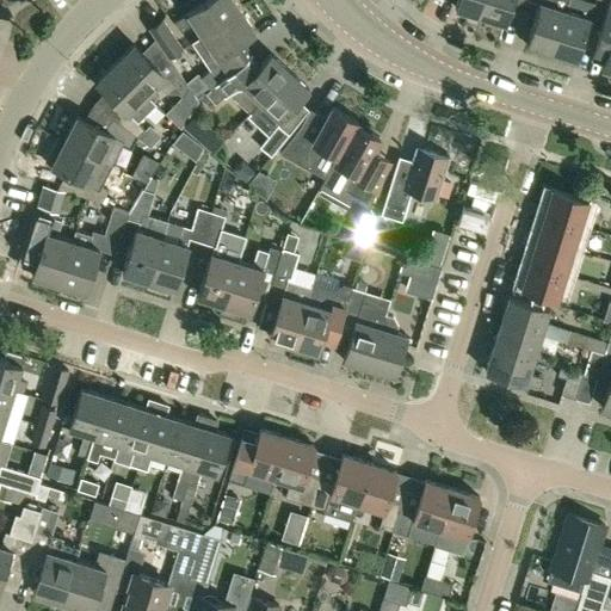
[(193,23),(202,35),(240,8),(233,0),(204,0),(174,20),(180,31),(193,23)]
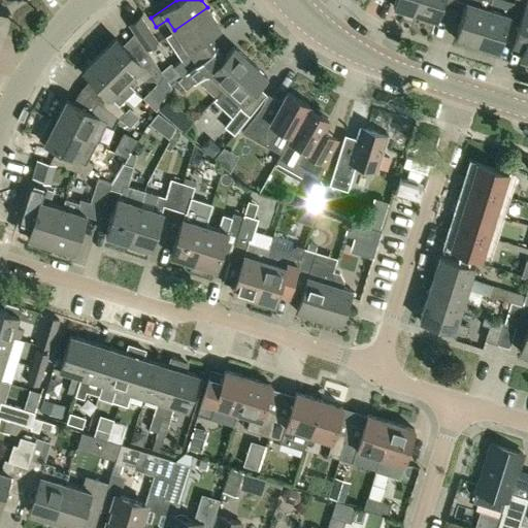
[(394,0),(393,6),(415,13),(418,0),(394,0)]
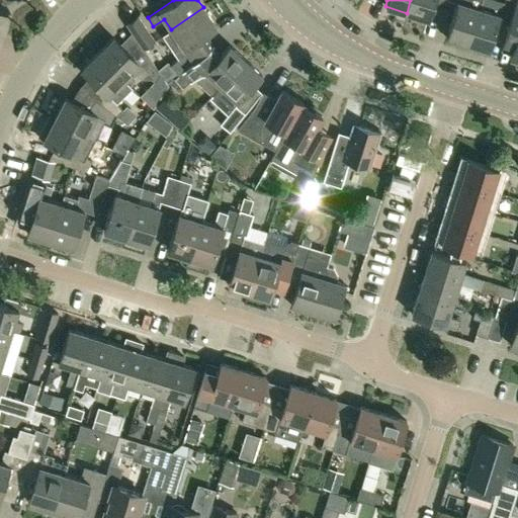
[(410,0),(407,13),(428,19),(434,0),(410,0)]
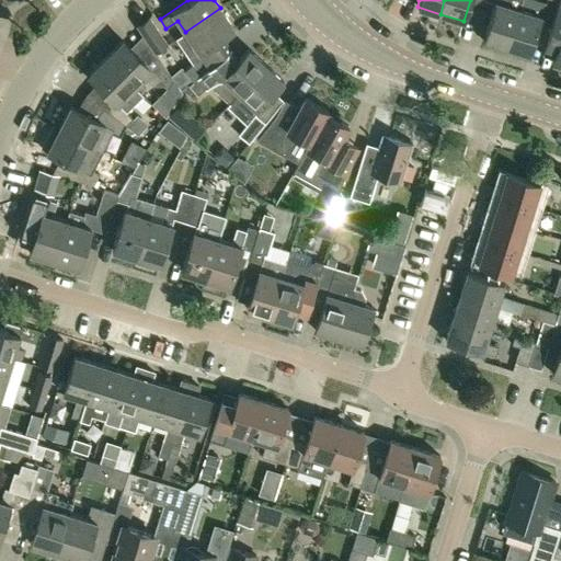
[(482,41),(505,48),(521,0),(490,0),(494,1),(482,41)]
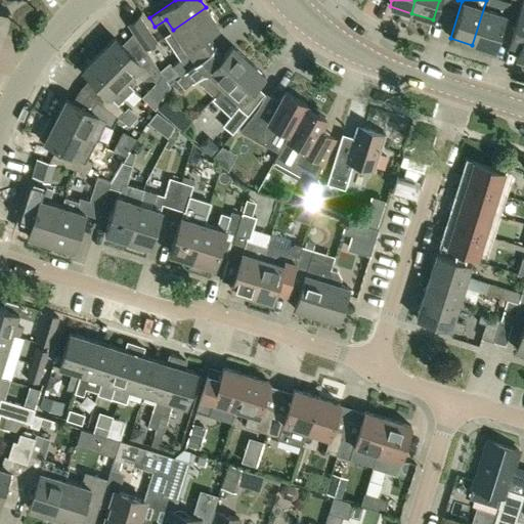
[(504,0),(486,0),(472,45),(494,51),(510,2),(504,0)]
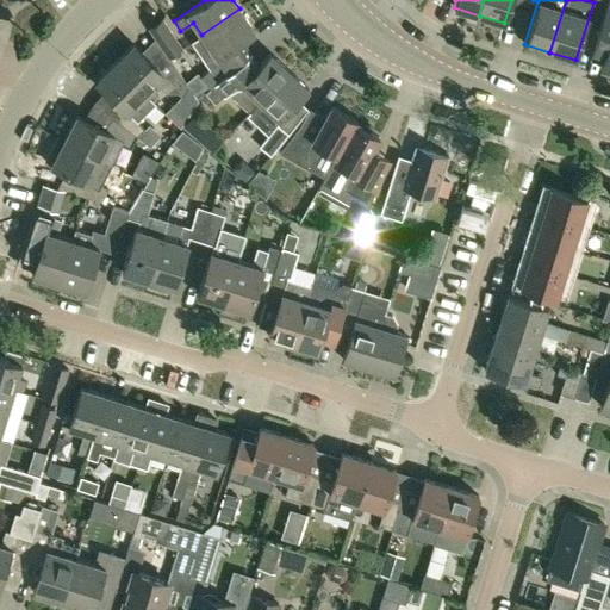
[(599,68),(609,70),(609,0),(607,0),(607,1),(591,50),(604,54),(599,68)]
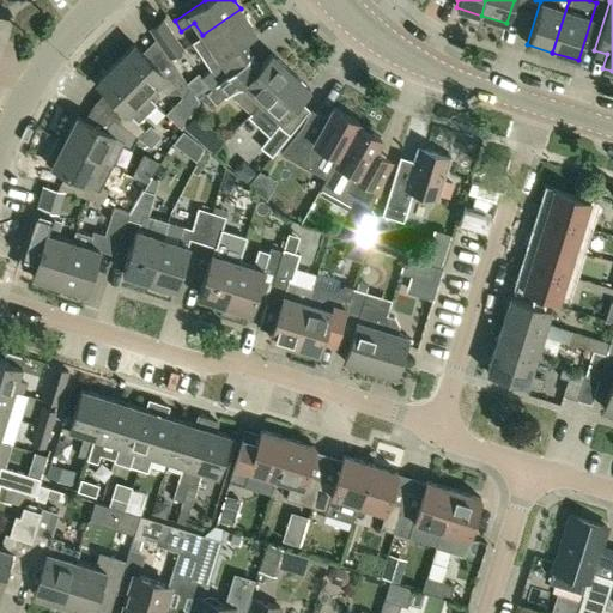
[(255,31),(241,8),(202,35),(193,42),(211,68),(200,78),(210,89),(232,70),(236,67),(250,53),(242,41),(255,31)]
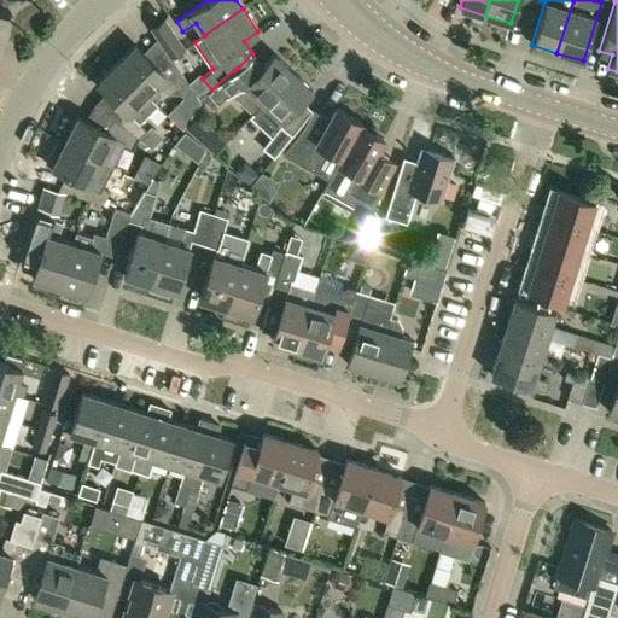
[(164,19),(150,28),(169,56),(170,58),(184,48),(164,19)]
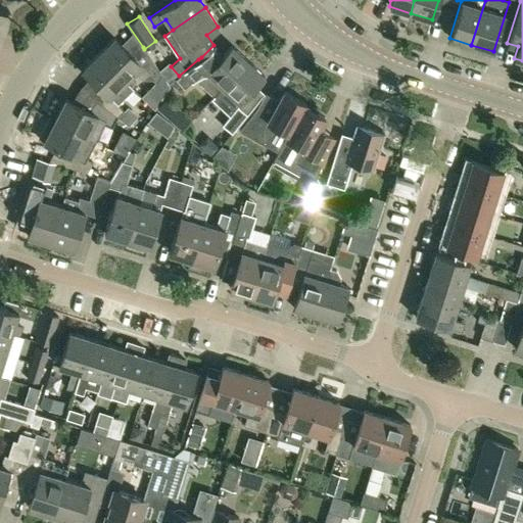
[(113,38),(98,53),(125,81),(134,72),(141,79),(152,80),(159,87),(165,81),(144,49),(143,47),(133,57),(113,38)]
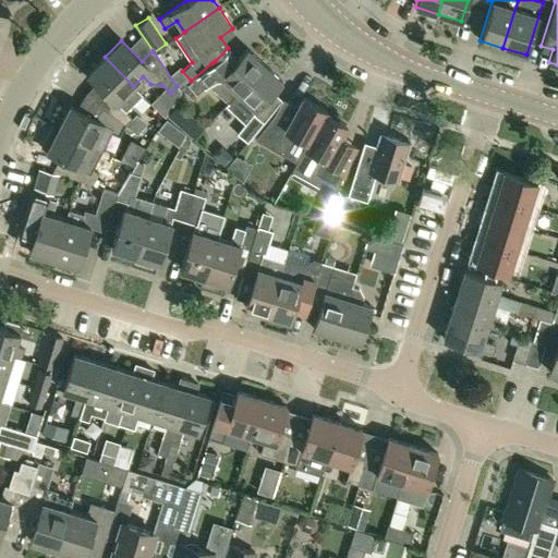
[(264,64),(246,48),(238,58),(228,48),(215,61),(211,63),(191,81),(187,84),(196,95),(208,84),(228,102),(238,93),(264,64)]
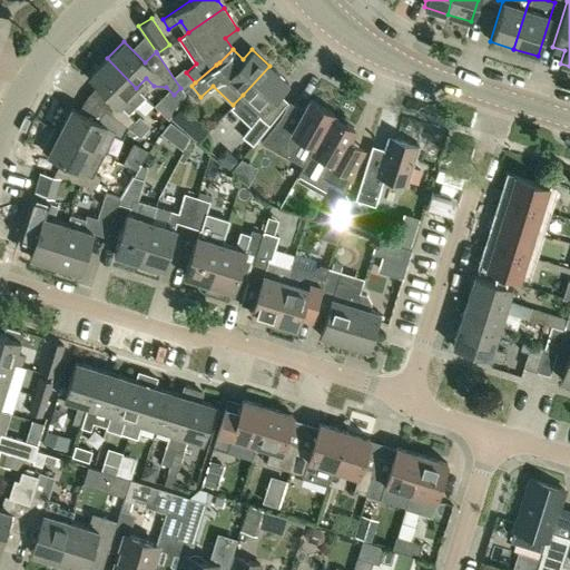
[(135,106),(127,97),(136,88),(107,58),(89,76),(117,104),(108,112),(127,127),(141,137),(144,134),(144,130),(127,114),(135,106)]
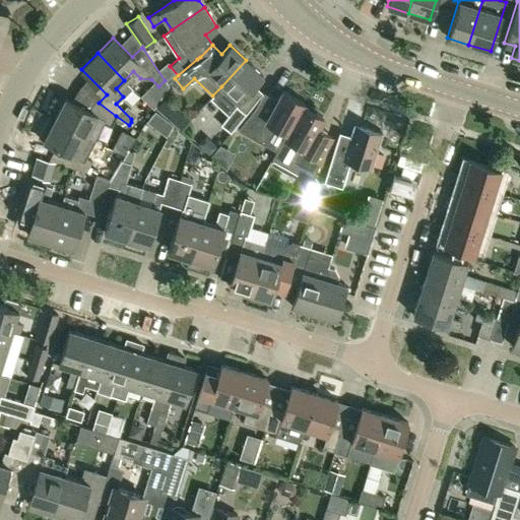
[(229,116),(220,125),(230,132),(246,114),(236,106),(238,102),(262,75),(246,60),(221,86),(212,95),(210,99),(229,116)]
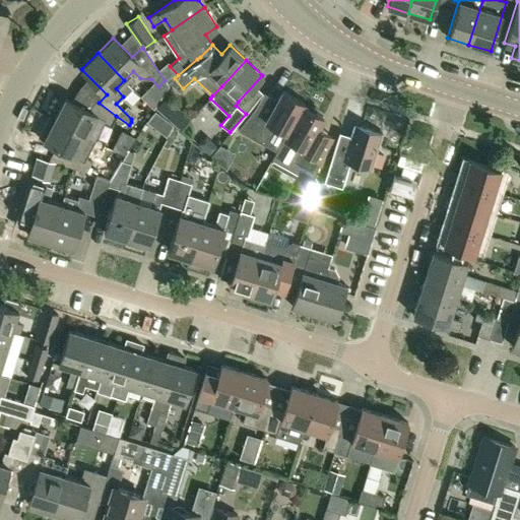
[(276,126),(286,132),(304,103),(282,90),(269,115),(256,107),(238,130),(263,144),(267,136),(271,135),(276,126)]
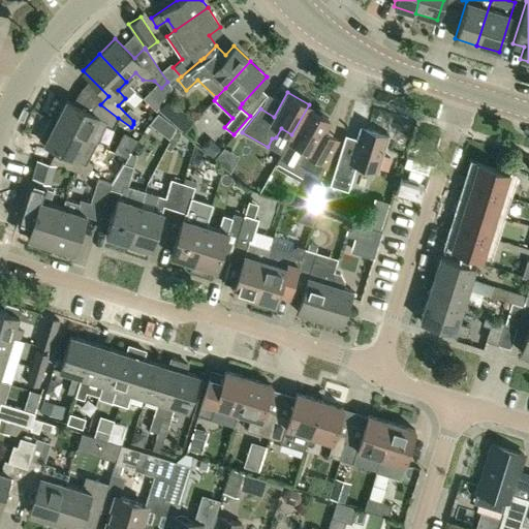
[(118,118),(100,104),(97,101),(90,112),(66,99),(55,121),(87,138),(93,127),(104,132),(107,125),(113,127),(118,118)]
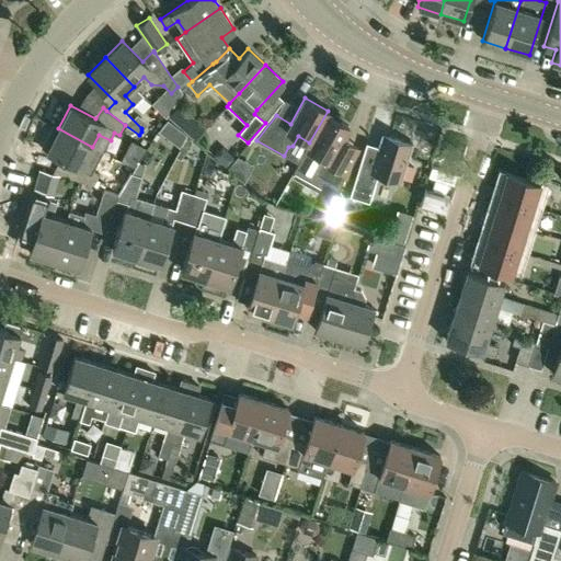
[(174,121),(183,111),(176,105),(168,115),(174,121)]
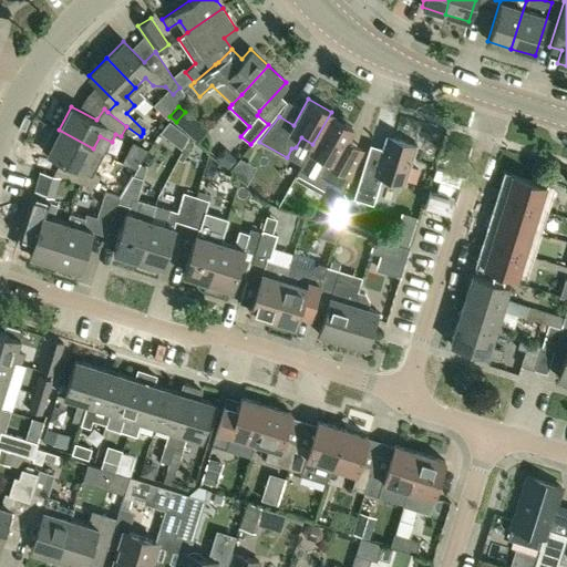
[(312,144),(299,168),(342,193),(348,176),(364,146),(347,137),(352,127),(330,115),(331,112),(312,144)]
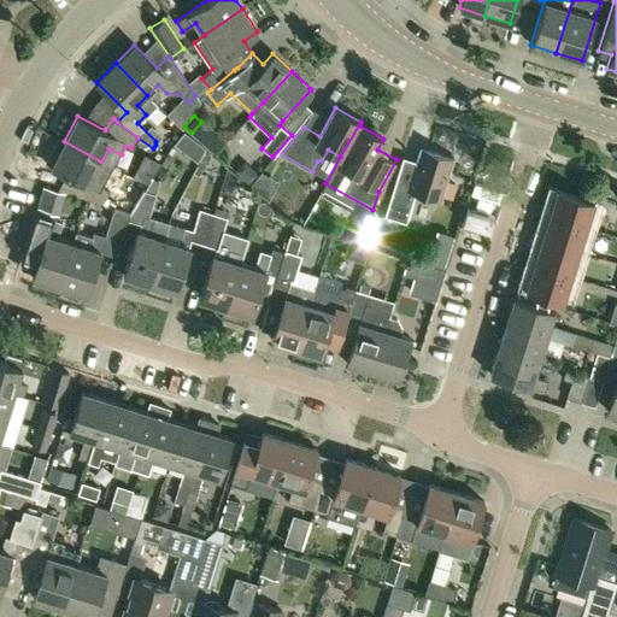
[(112,166),(101,162),(64,141),(51,166),(78,181),(74,194),(103,204),(109,192),(101,188),(112,166)]
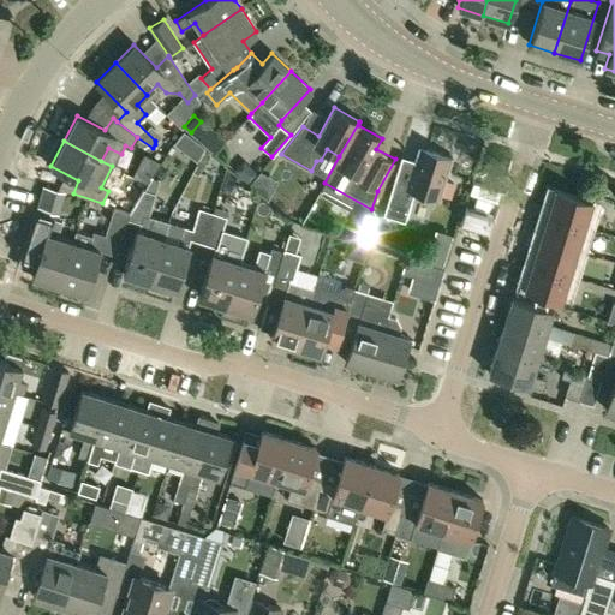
[(413,192),(439,199),(452,157),(418,147),(413,160),(401,156),(382,215),(404,221),(413,192)]
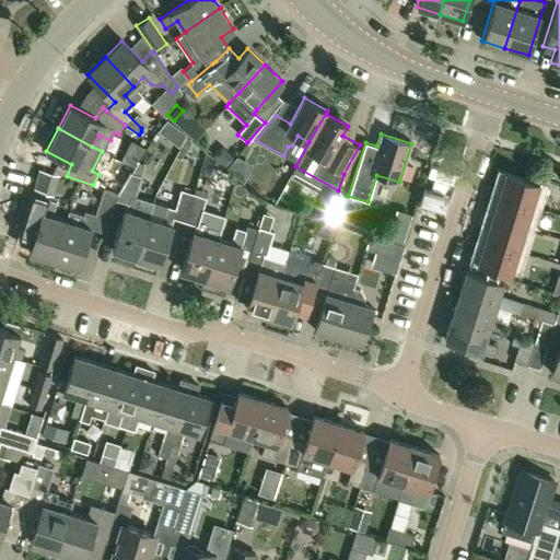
[(245,175),(256,161),(237,147),(226,161),(245,175)]
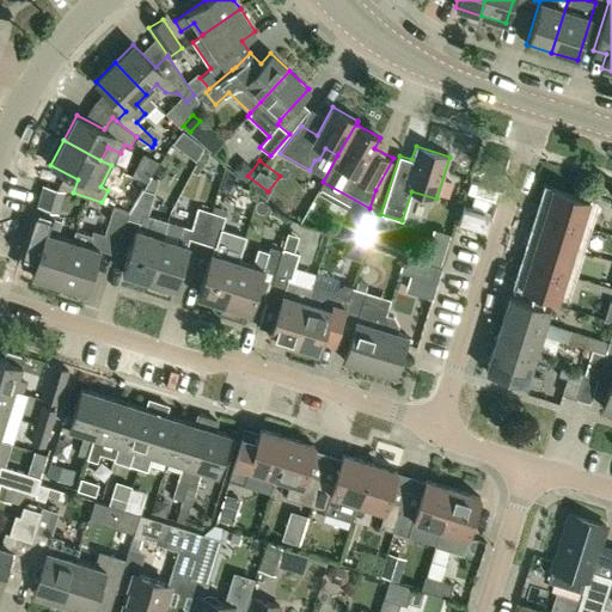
[(135,166),(130,175),(146,182),(151,173),(135,166)]
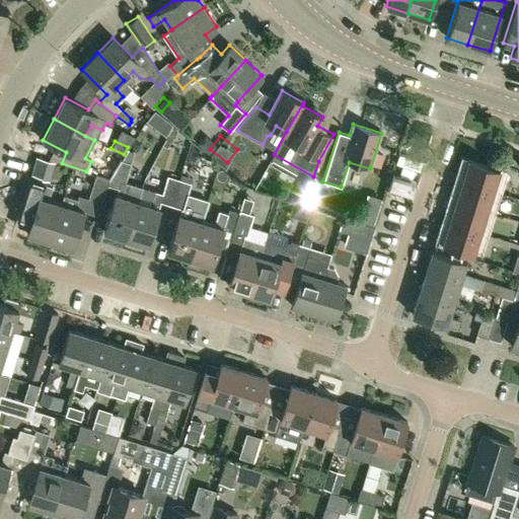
[(458,179),(493,191),(500,169),(468,159),(464,173),(460,172),(458,179)]
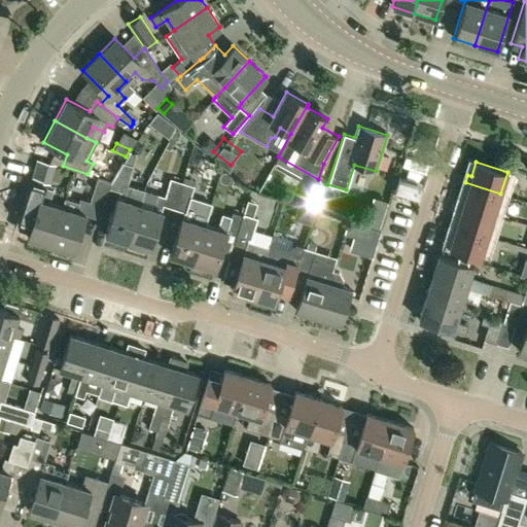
[(105,235),(128,242),(139,204),(144,189),(127,184),(133,166),(123,163),(116,173),(110,182),(109,188),(119,191),(117,197),(116,197),(105,235)]
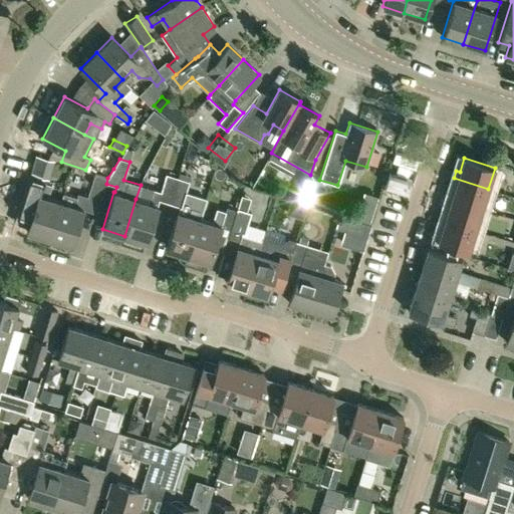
[(60,202),(49,238),(72,246),(83,210),(96,214),(106,184),(107,178),(97,175),(94,174),(87,196),(77,193),(76,197),(63,193),(60,202)]
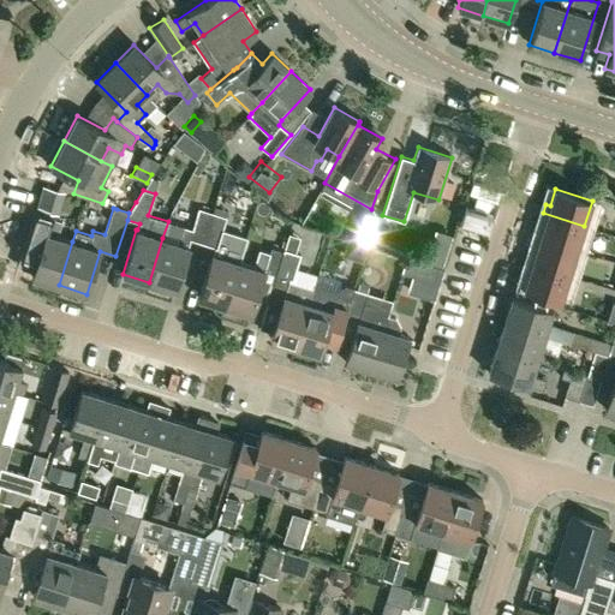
[(183,226),(168,221),(162,238),(149,282),(175,290),(189,246),(187,246),(190,239),(202,243),(213,213),(198,208),(191,230),(183,226)]
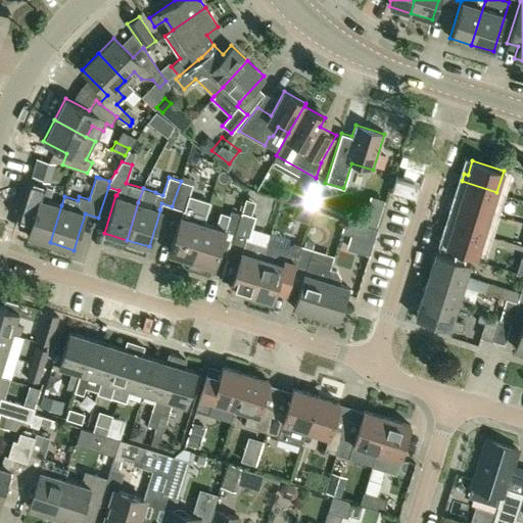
[(50,242),(61,205),(48,201),(52,188),(29,181),(19,209),(34,214),(27,235),(50,242)]
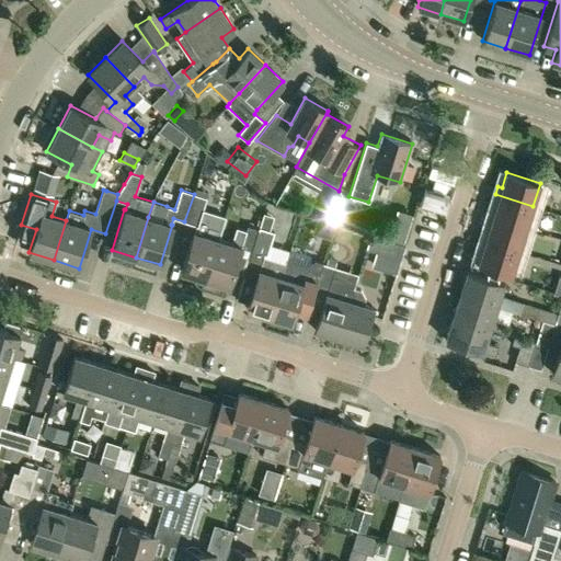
[(205,278),(217,239),(204,235),(208,219),(201,217),(206,197),(194,194),(184,221),(196,226),(194,231),(193,231),(181,271),(205,278)]
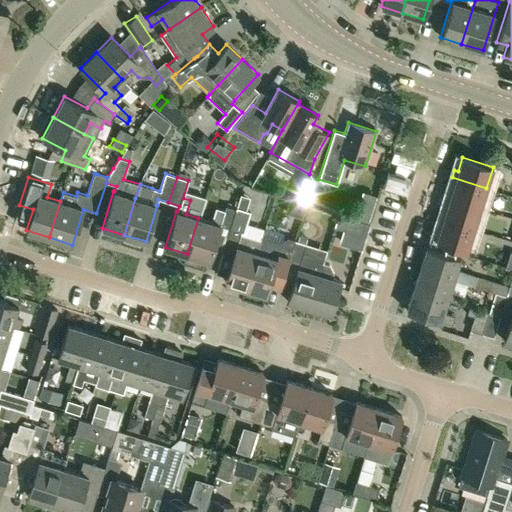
[(480,209),(486,188),(452,177),(449,186),(453,187),(449,199),(480,209)]
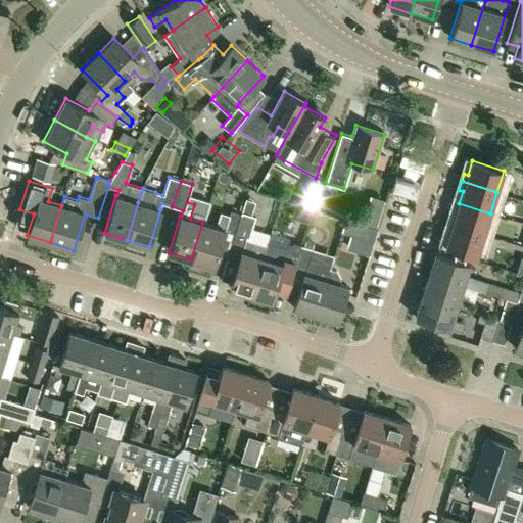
[(448,224),(483,235),(490,214),(459,203),(455,217),(452,216),(448,224)]
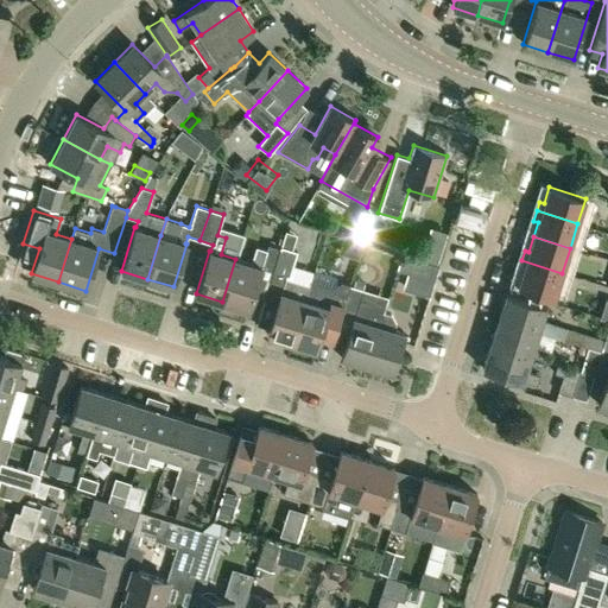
[(441,247),(428,242),(423,257),(437,261),(441,247)]
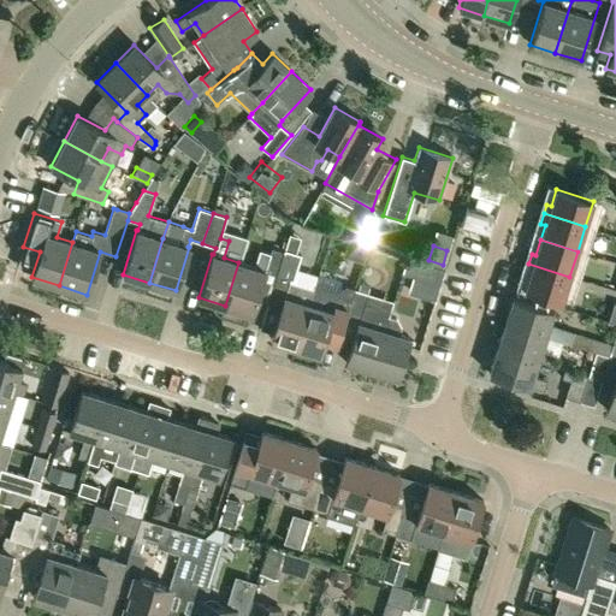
[(272,288),(277,274),(283,252),(272,248),(270,253),(259,249),(254,267),(238,262),(225,306),(252,314),(261,284),(272,288)]
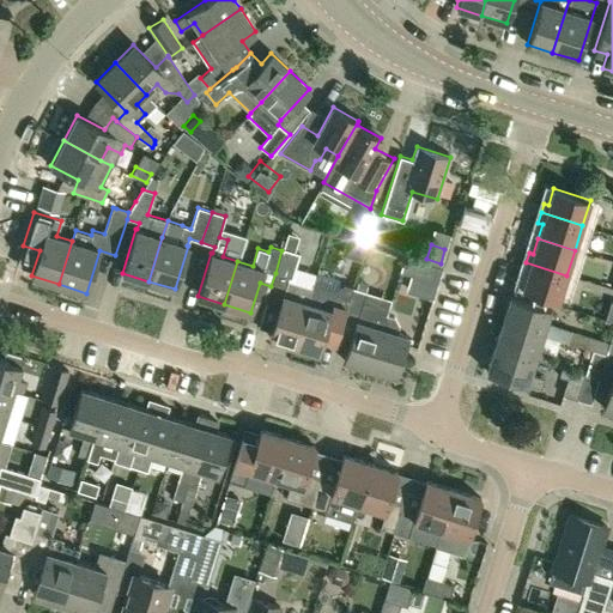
[(299,254),(283,248),(281,250),(275,273),(271,286),(266,302),(279,305),(269,338),(293,345),(310,290),(287,281),(289,278),(292,279),(299,254)]
